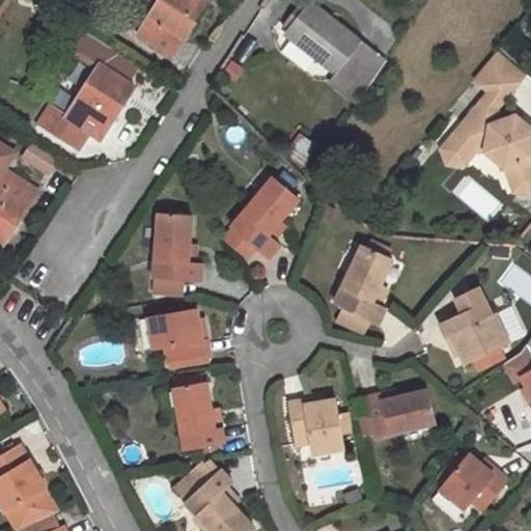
[(160,0),(139,0),(135,7),(150,16),(160,0)]
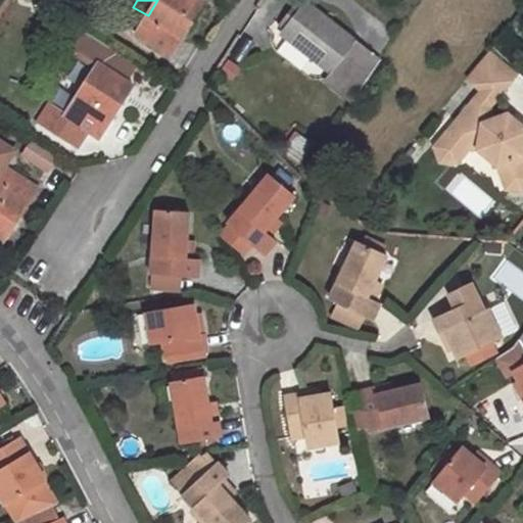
[(199,0),(157,0),(148,15),(137,34),(170,54),(203,2),(199,0)]
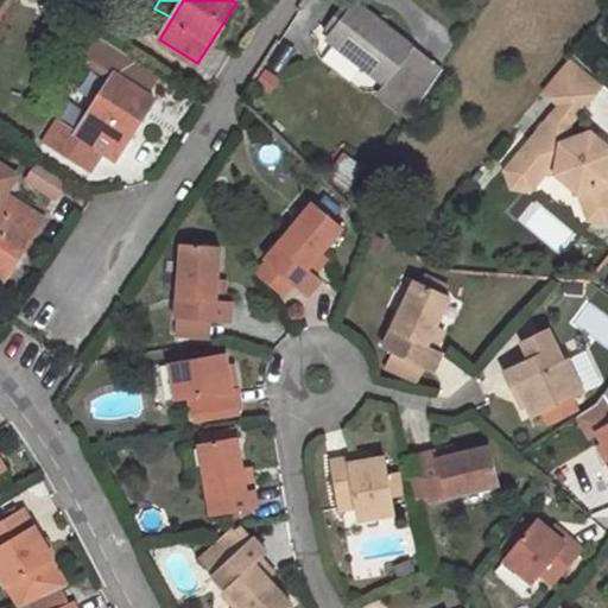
[(410,94),(432,67),(355,4),(347,14),(330,36),(328,39),(384,83),(390,77),(410,94)]
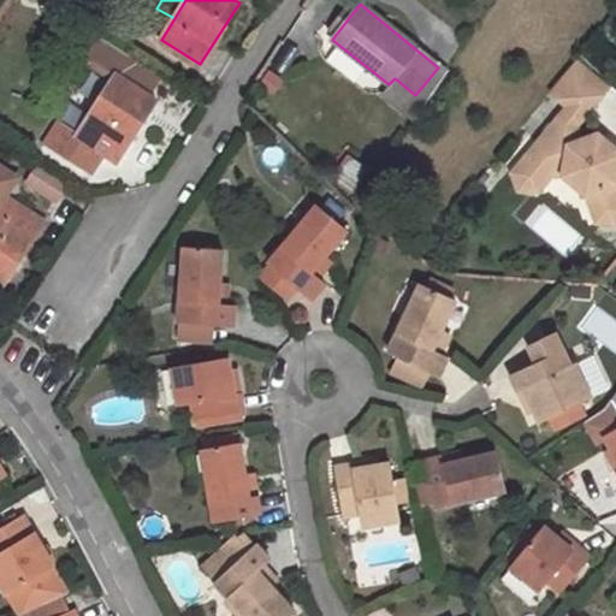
[(335,36),(351,15),(344,9),(327,30),(335,36)]
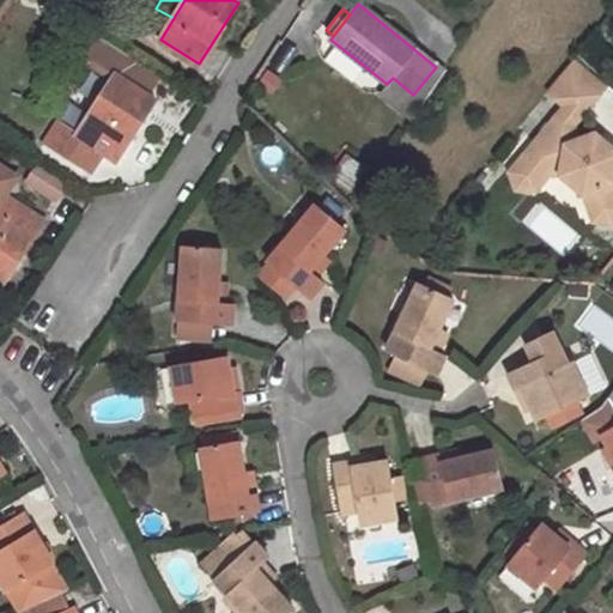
[(115,74),(146,95),(159,73),(101,36),(91,52),(93,65),(114,78),(115,74)]
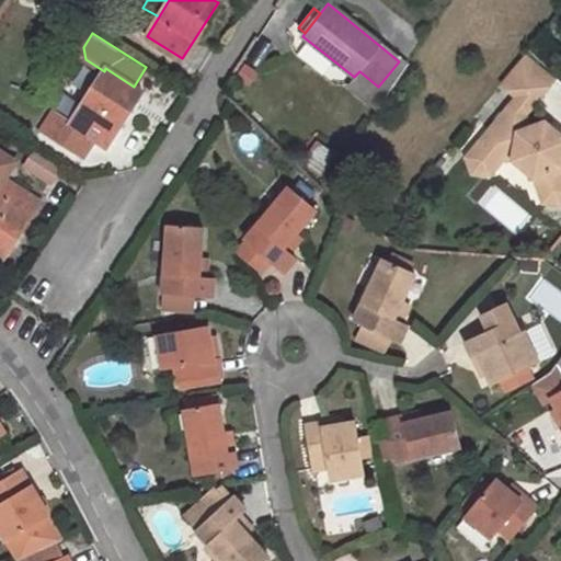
[(524,54),(500,83),(516,98),(481,140),(487,157),(502,159),(512,160),(534,179),(542,203),(559,206),(560,203),(560,167),(560,168),(560,165),(560,137),(544,123),(528,128),(523,115),(552,78),(524,54)]
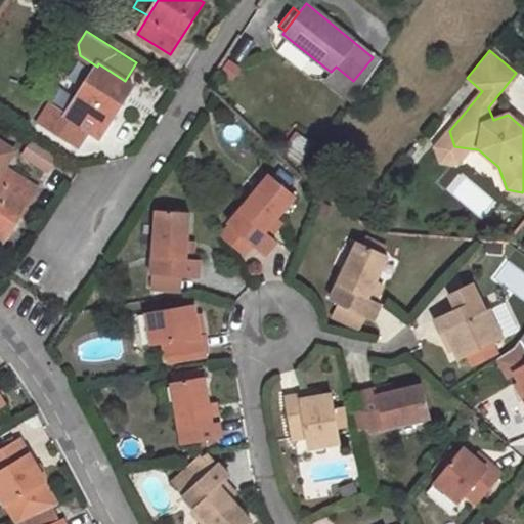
[(351,101),(378,61),(373,57),(353,81),(336,67),(331,72),(324,79),(351,101)]
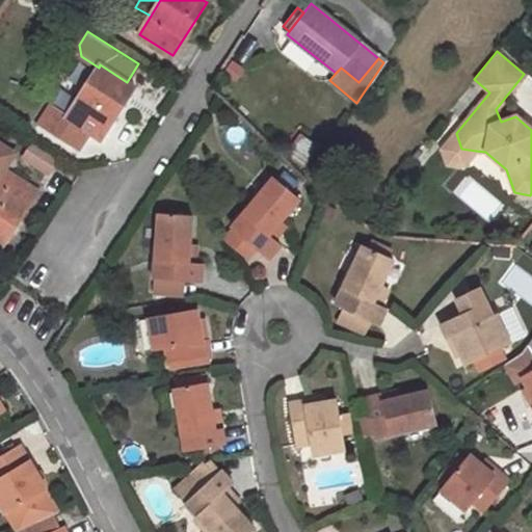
[(224,75),(235,82),(243,71),(232,63),(224,75)]
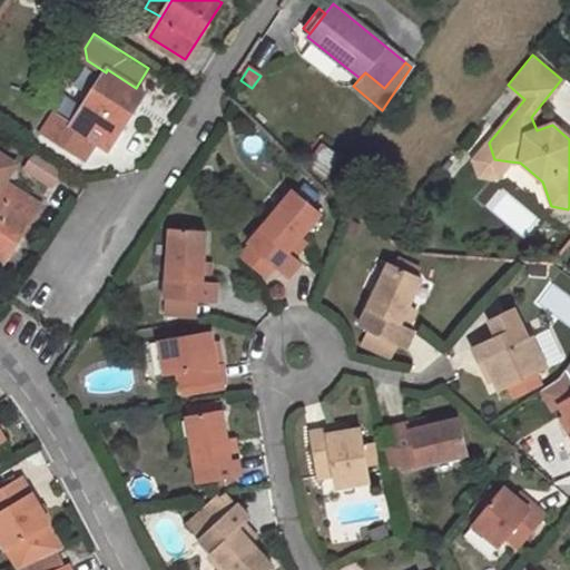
[(45,135),(85,159),(96,143),(107,150),(144,92),(136,88),(107,69),(106,72),(72,125),(57,116),(45,135)]
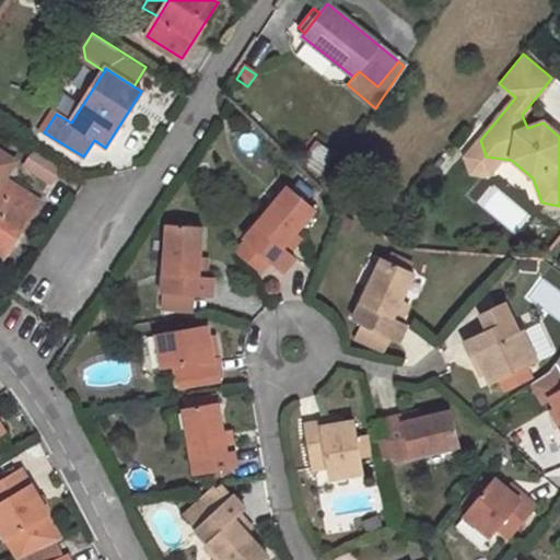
[(44,132),(56,114),(47,108),(35,127),(44,132)]
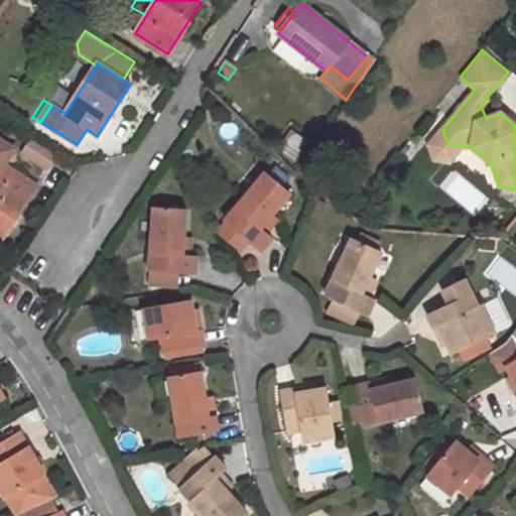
[(447,144),(442,129),(428,146),(434,159),(448,162),(462,146),(447,144)]
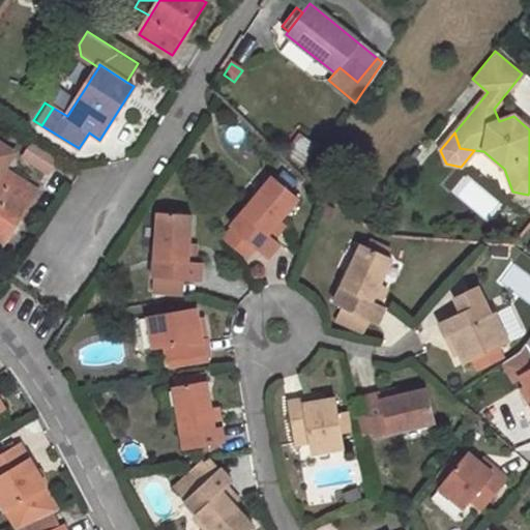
[(285,153),(302,166),(317,146),(299,134),(285,153)]
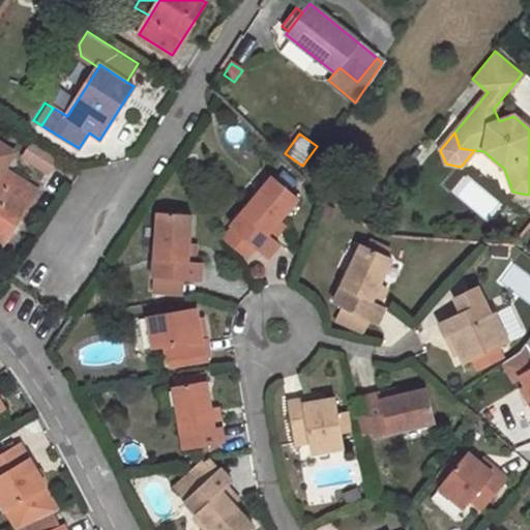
[(24,155),(48,171),(57,155),(34,140),(24,155)]
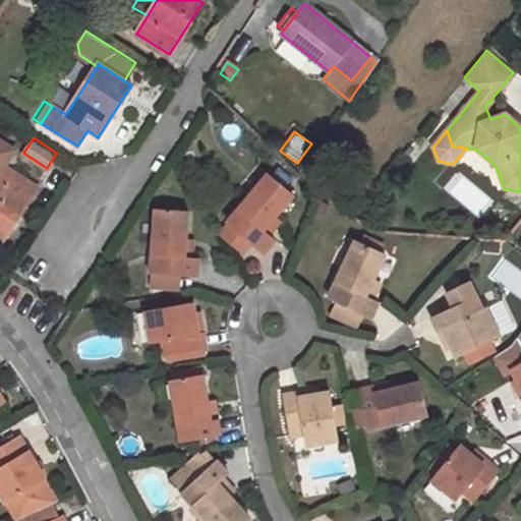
[(35,185),(3,165),(5,162),(3,155),(10,153),(12,150),(0,141),(0,239),(3,241),(29,200),(26,198),(35,185)]
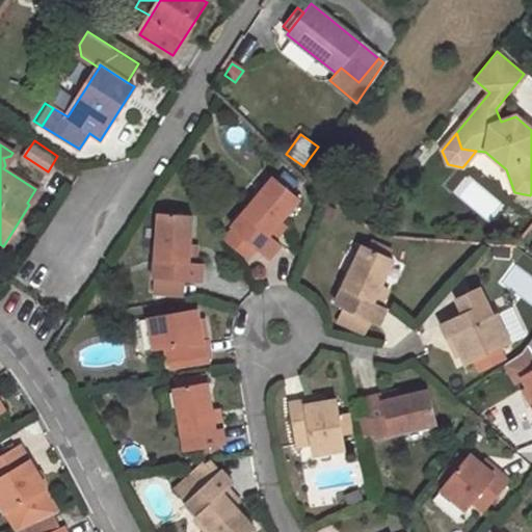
[(281,244),(274,240),(268,235),(280,222),(299,200),(274,179),(232,228),(234,229),(256,248),(268,259),(281,244)]
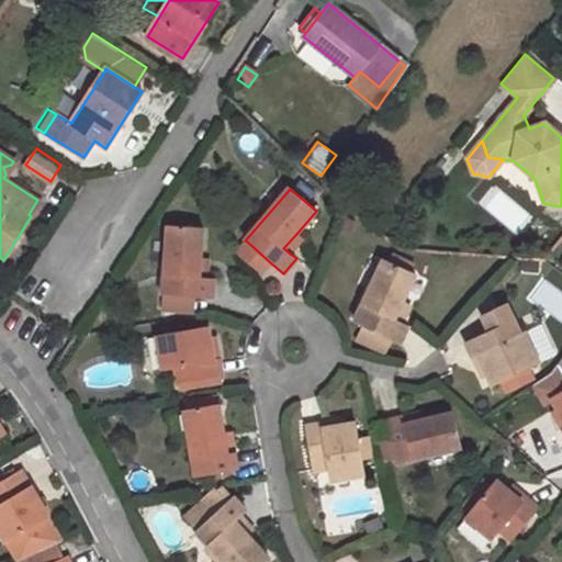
[(338,229),(348,233),(353,221),(344,216),(338,229)]
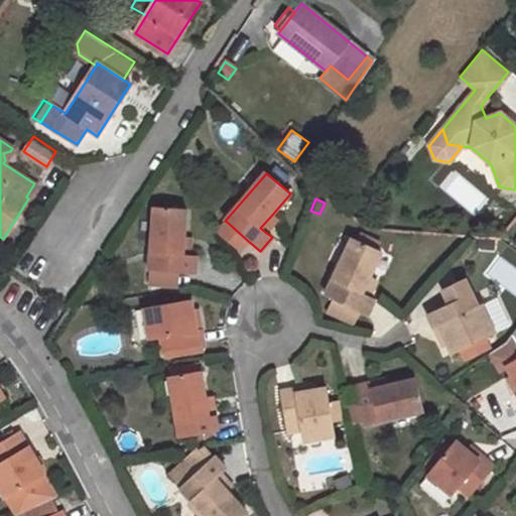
[(197,254),(189,254),(182,253),(183,239),(185,209),(153,206),(149,270),(195,273),(197,254)]
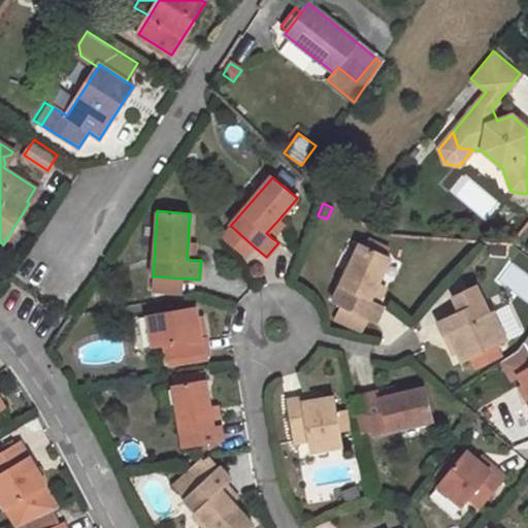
[(266,233),(272,238),(284,225),(277,221),(266,233)]
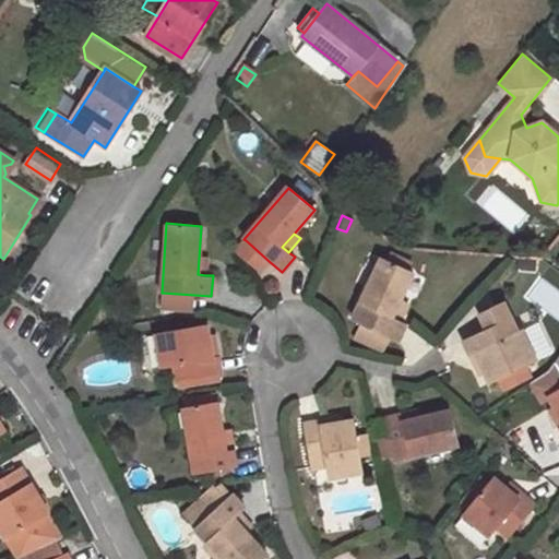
[(260,272),(269,261),(246,240),(236,251),(260,272)]
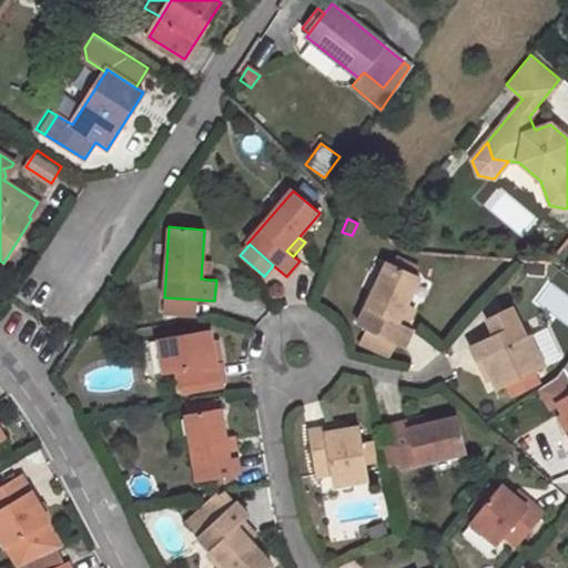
[(393,264),(413,273),(417,265),(397,255),(393,264)]
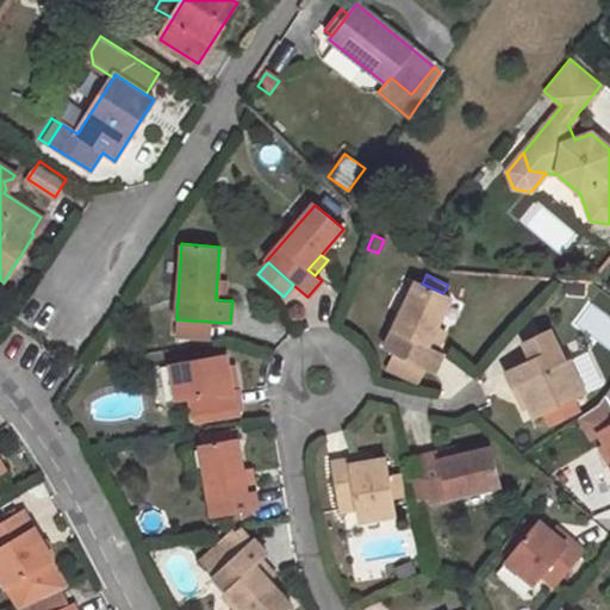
[(384,349),(393,354),(424,368),(434,372),(442,353),(436,349),(428,346),(437,327),(452,297),(443,293),(422,284),(416,281),(384,349)]
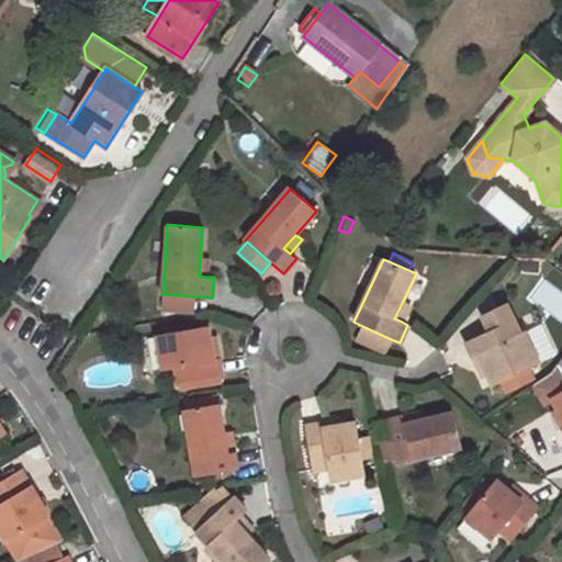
[(199,276),(206,277),(208,260),(200,260),(199,276)]
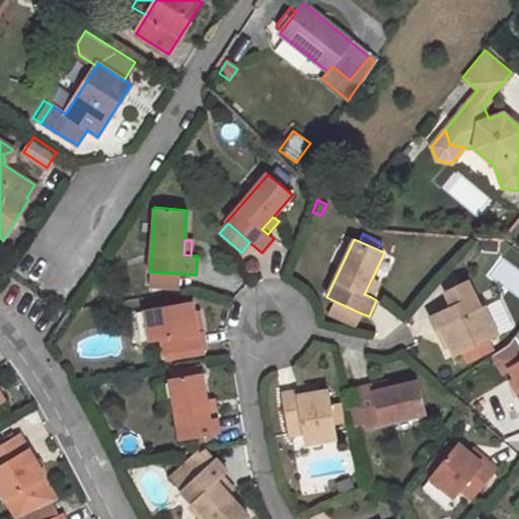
[(364,294),(371,297),(379,281),(372,278),(364,294)]
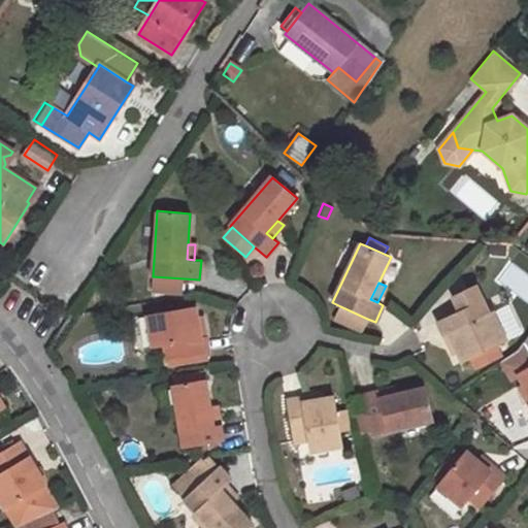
[(482,316),(488,312),(473,285),(453,296),(460,310),(475,303),(482,316)]
